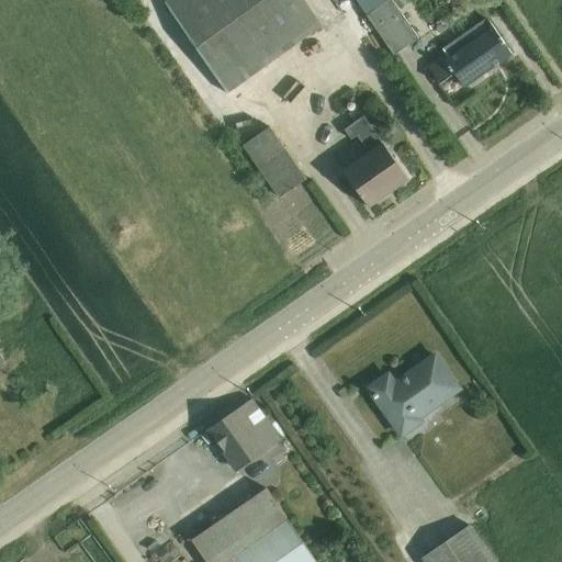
[(304,0),(168,0),(164,3),(228,94),(324,27),(304,0)]
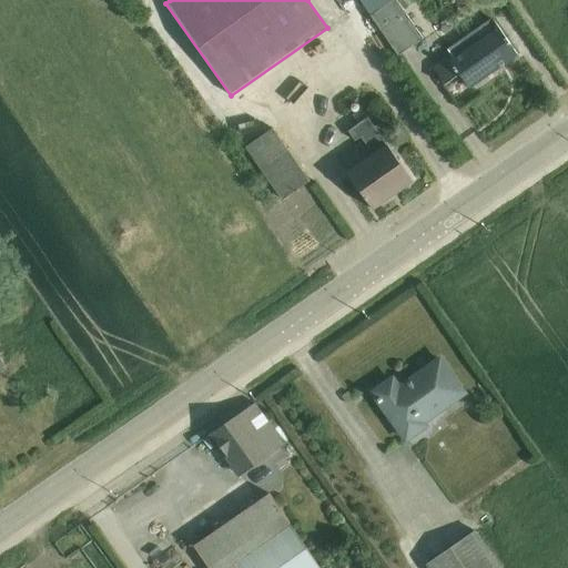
[(395,0),(359,0),(399,57),(424,39),(395,0)]
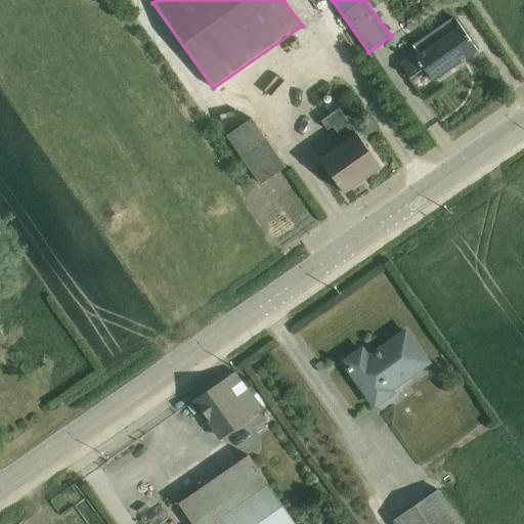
[(416,50),(398,62),(410,80),(424,70),(433,83),(478,51),(453,17),(412,46),(416,50)]
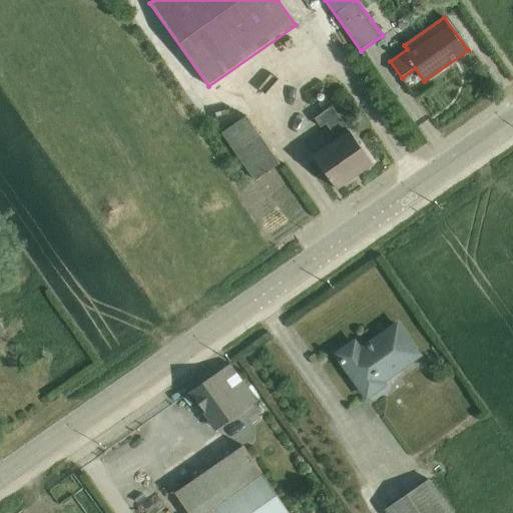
[(337,140),(314,156),(338,190),(374,165),(332,107),(314,120),(321,128),(326,124),(337,140)]
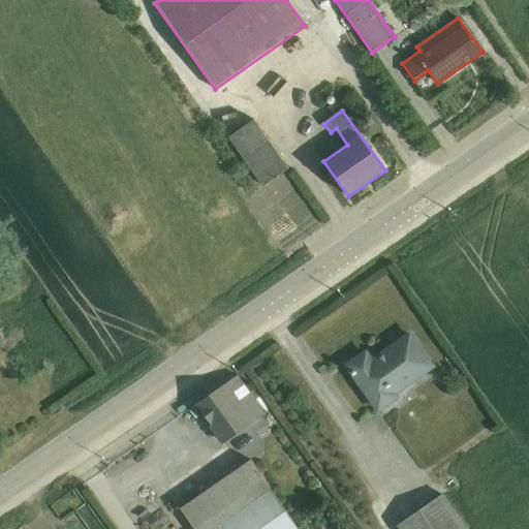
[(254,121),(228,138),(263,187),(288,169),(254,121)]
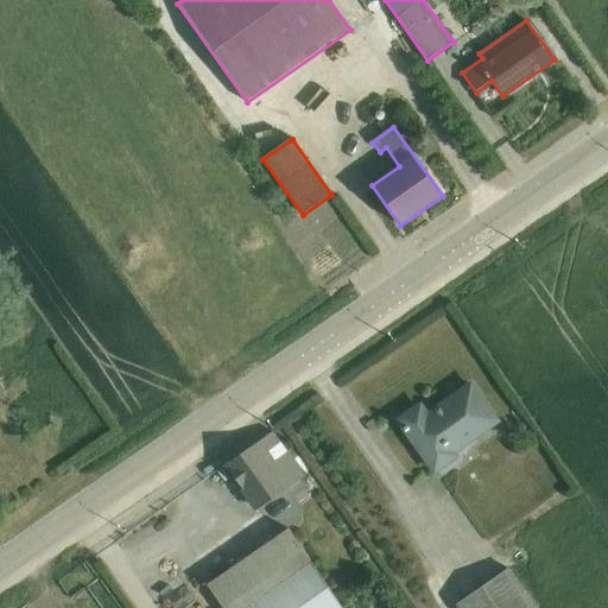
[(420,407),(399,422),(437,474),(460,457),(457,454),(499,424),(472,386),(428,417),(420,407)]
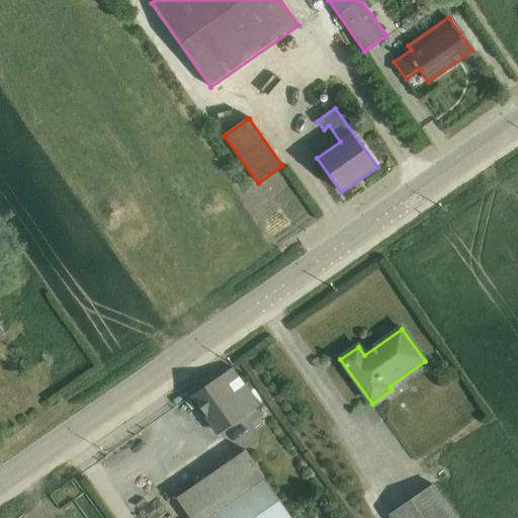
[(233,368),(192,397),(206,417),(204,419),(218,436),(260,407),(233,368)]
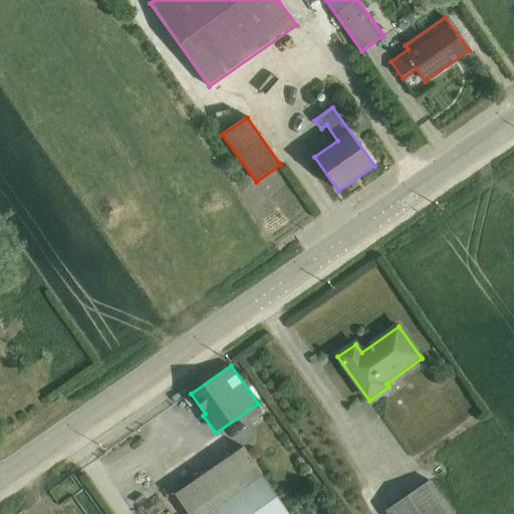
[(289,513),(244,448),(176,495),(189,513),(289,513)]
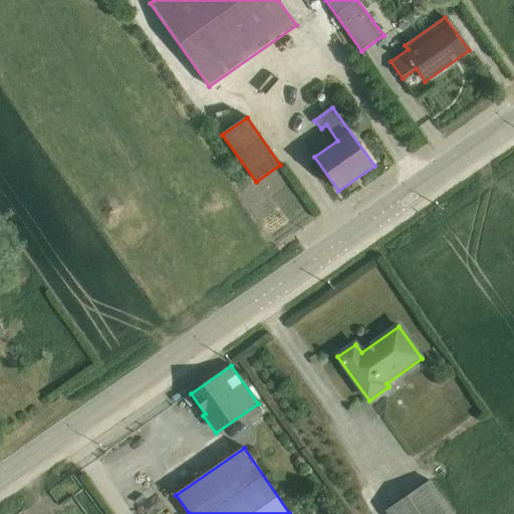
[(453,513),(431,481),(386,512),(387,513),(453,513)]
